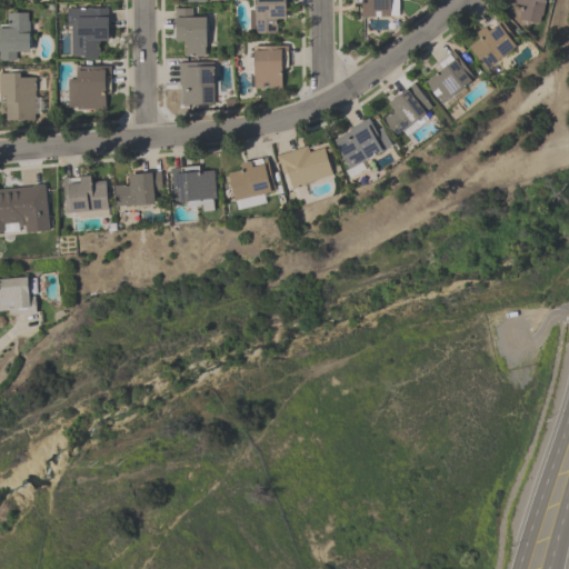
[(250,0),(251,35),(277,35),(277,22),(288,22),(287,0),(250,0)]
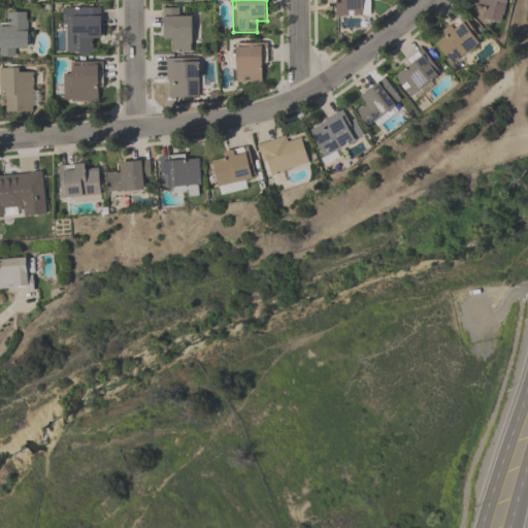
[(331,0),(331,17),(365,17),(364,0),(331,0)]
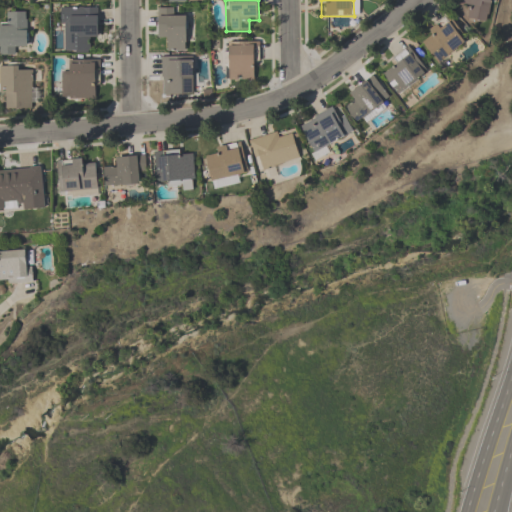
[(486,23),(491,0),(461,0),(460,6),(470,8),(468,18),(486,23)]
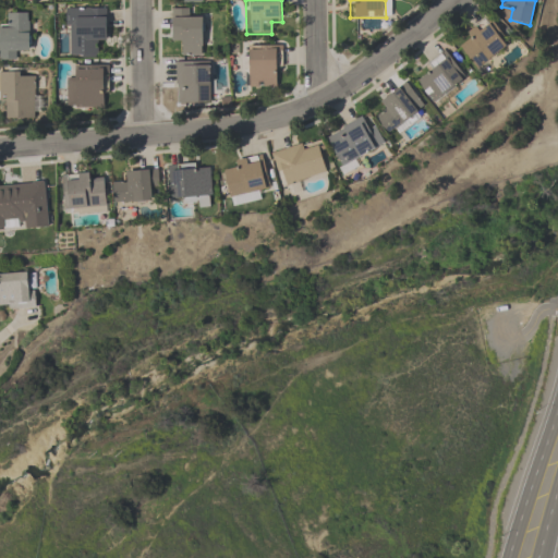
[(67,58),(96,58),(96,46),(108,46),(108,8),(67,8),(67,58)]
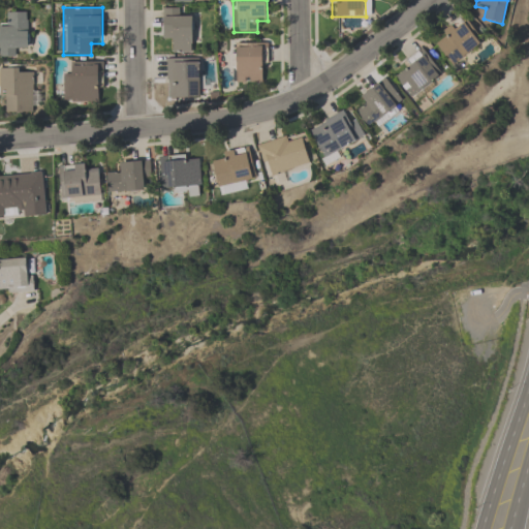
[(163,8),(163,41),(174,41),(174,54),(192,54),(192,20),(182,20),(182,8),(163,8)]
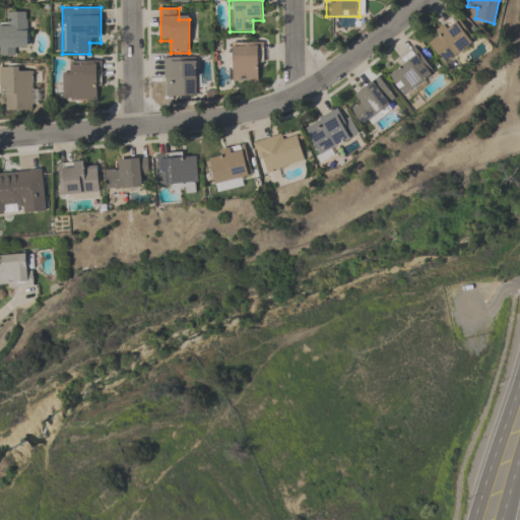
[(0,22),(0,56),(17,57),(17,46),(28,46),(28,12),(9,12),(9,23),(0,22)]
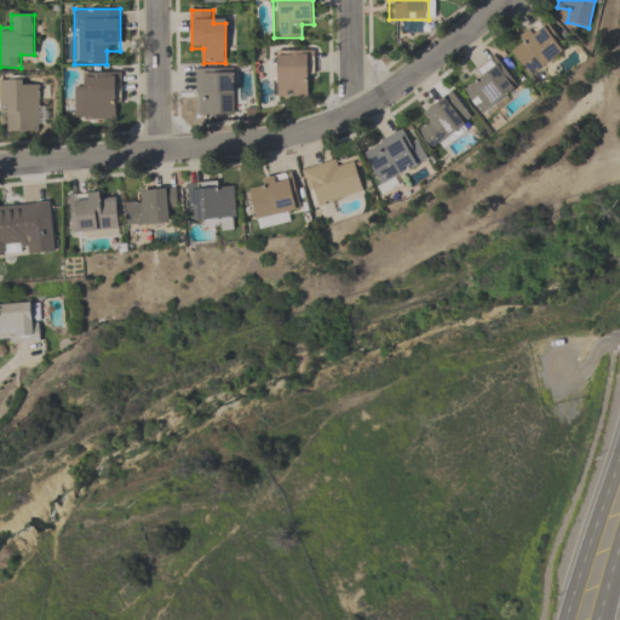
[(511,53),(532,78),(567,49),(543,19),(517,41),(521,45),(511,53)]
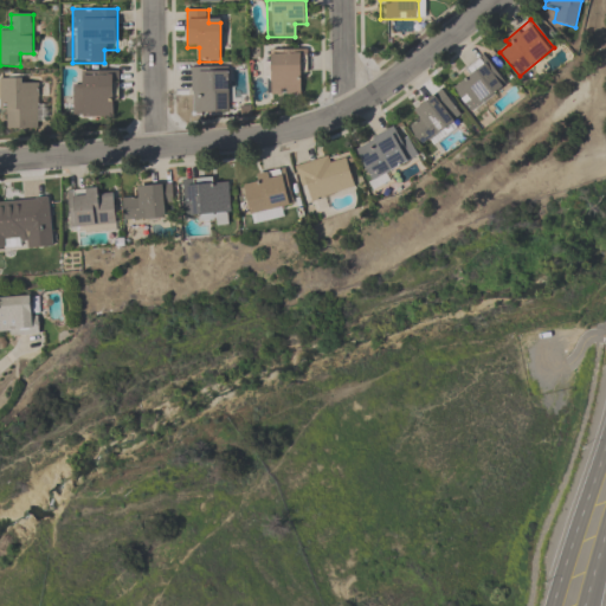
[(304,50),(269,50),(268,95),(303,96),(304,50)]
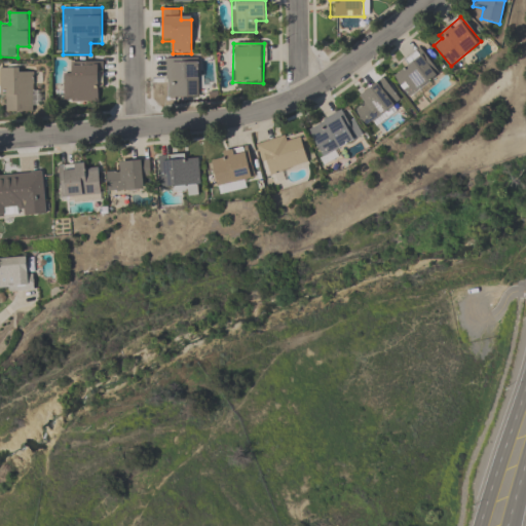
[(390,75),(410,99),(441,74),(421,49),(390,75)]
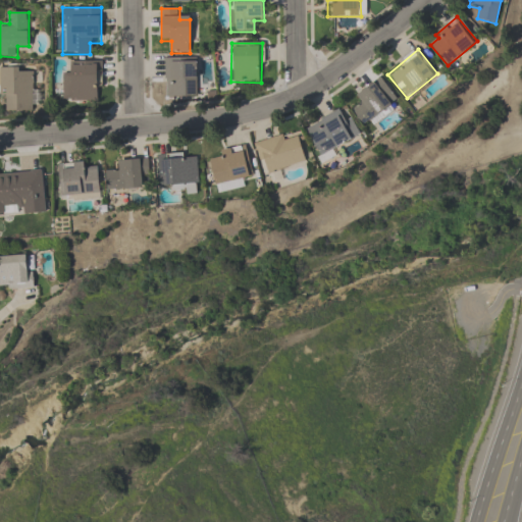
[(164,58),(164,97),(197,97),(197,58),(164,58)]
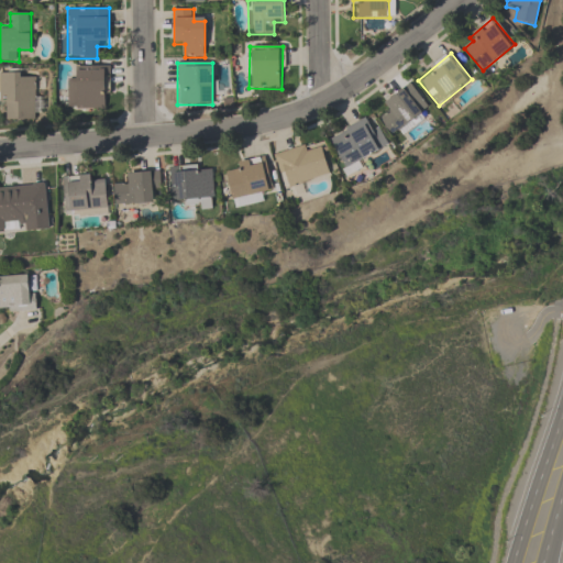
[(67,78),(67,109),(109,109),(109,66),(77,66),(77,78),(67,78)]
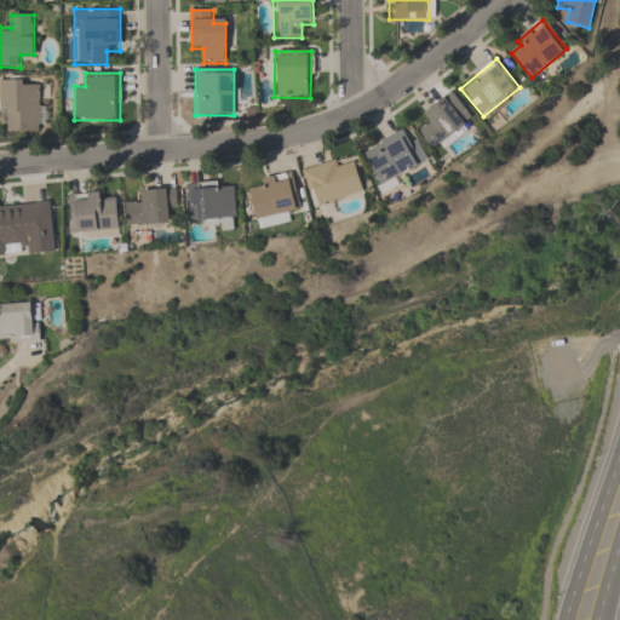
[(1,132),(44,132),(44,107),(38,107),(38,80),(1,80),(1,132)]
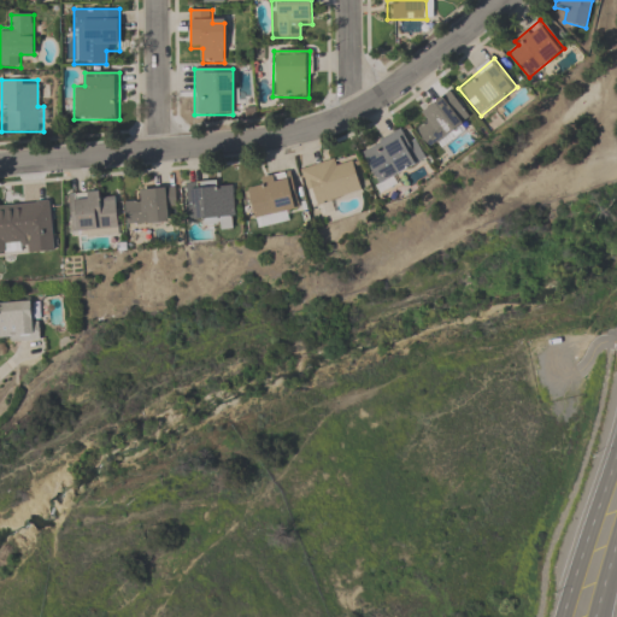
[(416,131),(430,151),(472,118),(451,90),(419,115),(425,123),(416,131)]
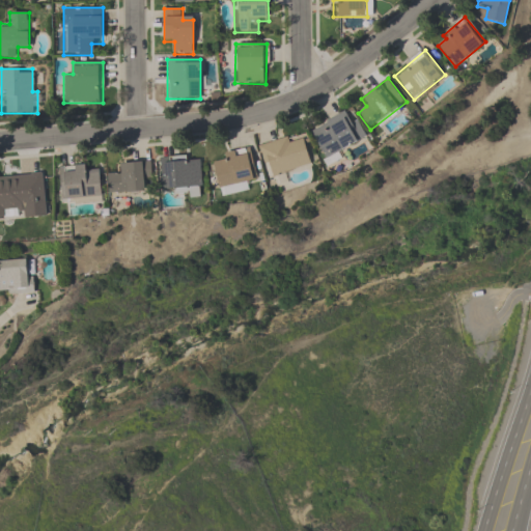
[(357,116),(348,120),(344,111),(309,129),(325,160),(367,138),(357,116)]
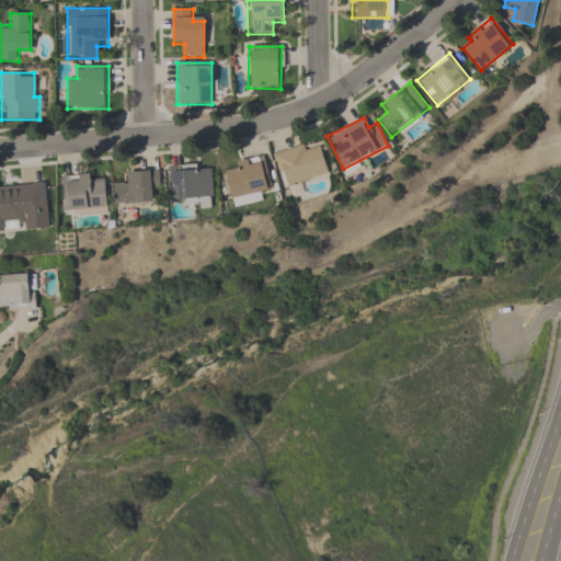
[(273,155),(283,187),(333,173),(323,139),(273,155)]
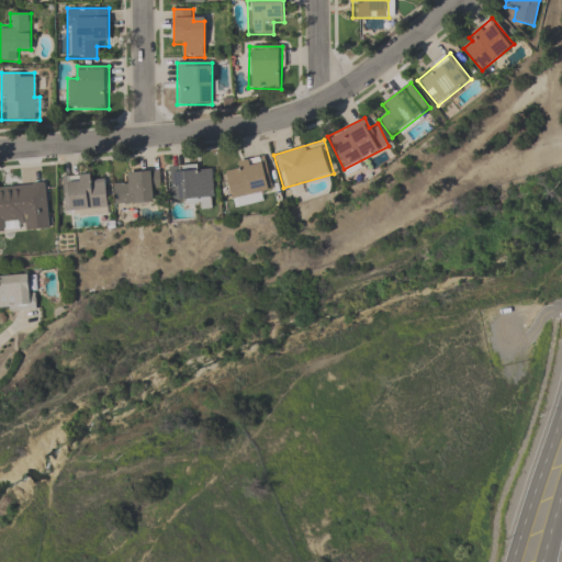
[(263,201),(261,191),(271,188),(262,157),(224,167),(235,209),(263,201)]
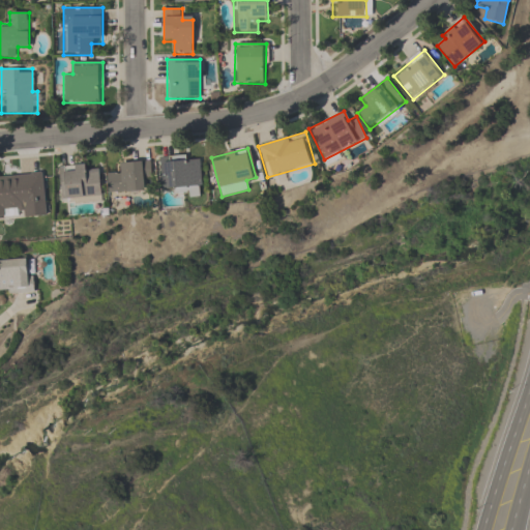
[(201,154),(160,156),(163,189),(175,188),(175,198),(202,197),(201,154)]
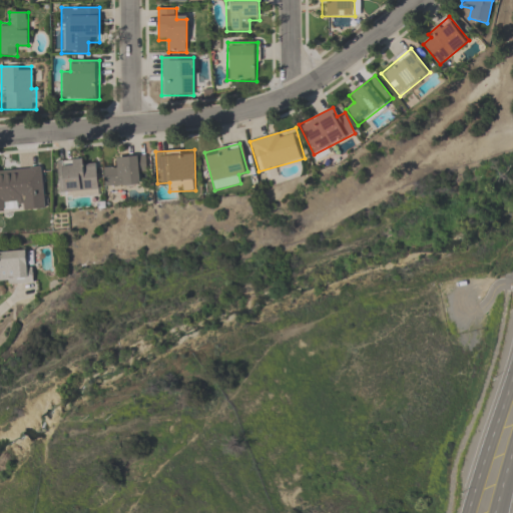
[(146,175),(146,156),(114,157),(114,168),(104,168),(105,187),(139,186),(139,175),(146,175)]
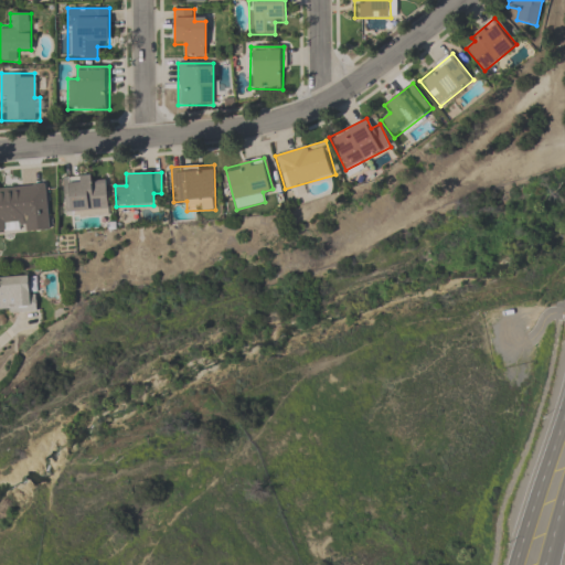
[(65,214),(108,213),(108,177),(64,178),(65,214)]
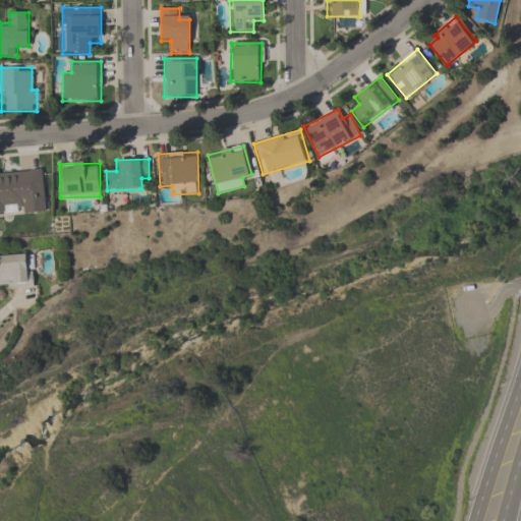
[(0,215),(46,213),(43,171),(0,173),(0,215)]
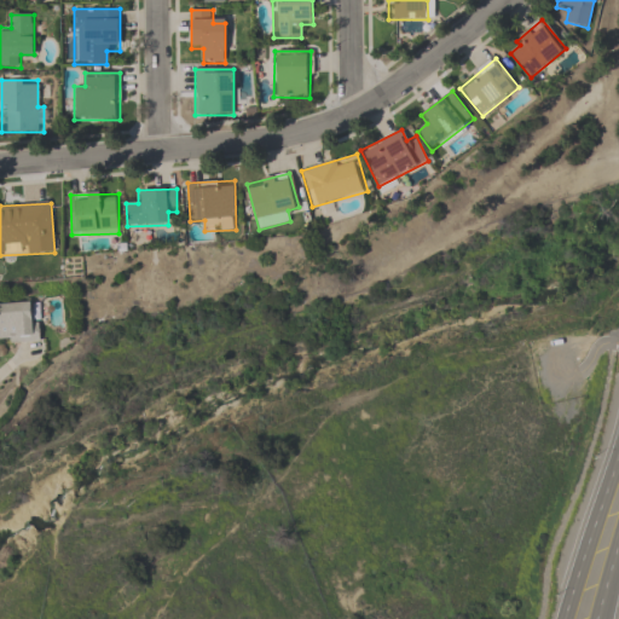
[(0,339),(9,339),(10,343),(39,339),(38,320),(32,320),(30,301),(0,302),(0,339)]
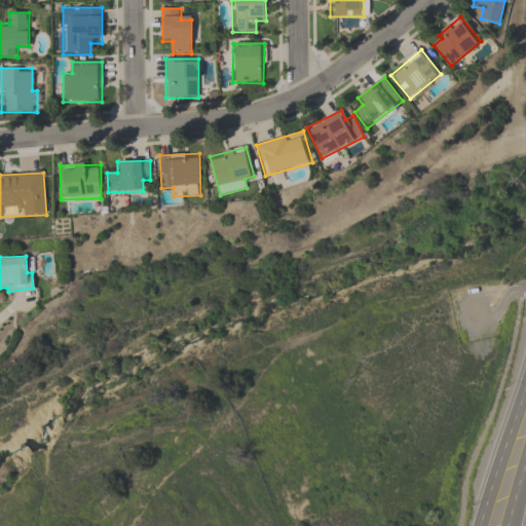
All buildings are outlined.
